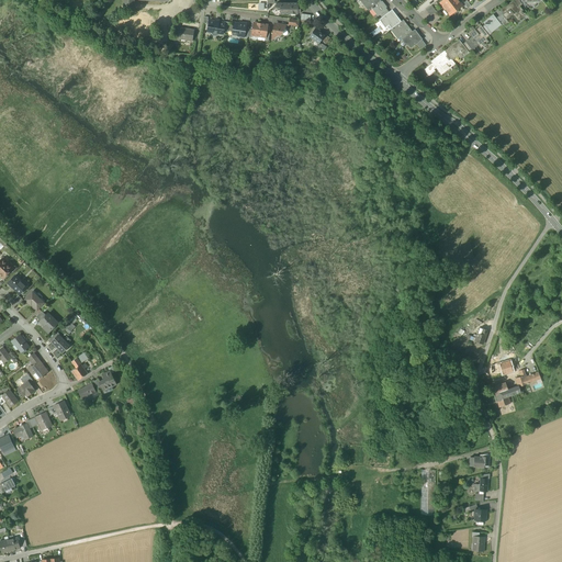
[(361,0),(364,3),(363,4),(368,10),(371,7),(378,1),(377,0),(361,0)]
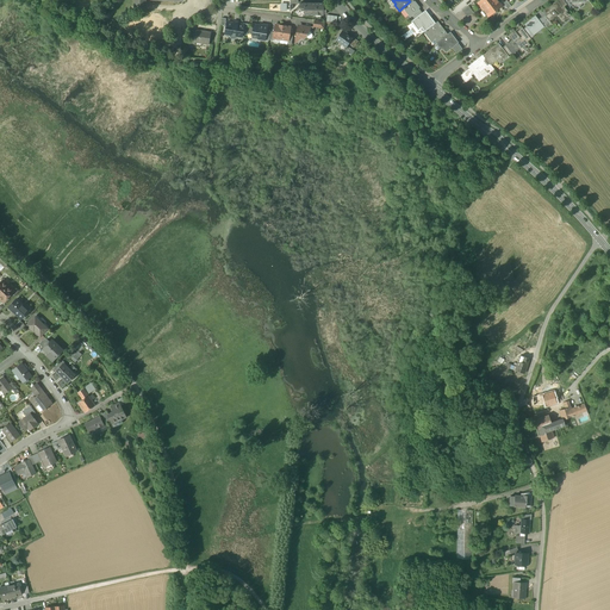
[(415,4),(412,0),(410,1),(403,7),(410,18),(412,16),(419,10),(418,8),(419,7),(416,4),(415,4)]
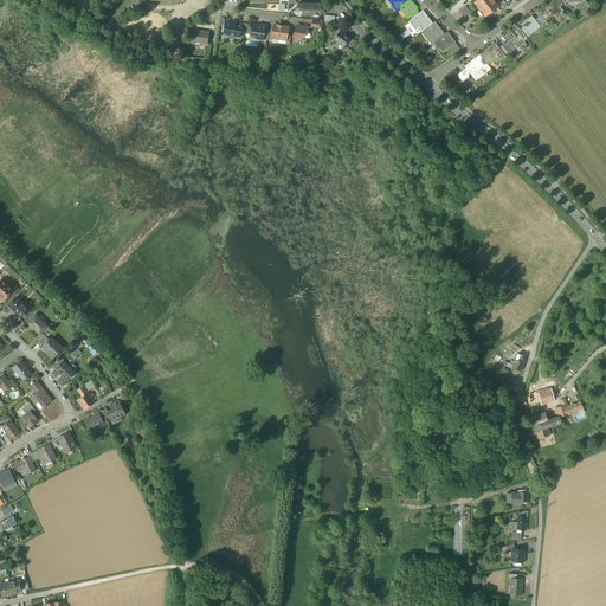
[(477,0),(475,2),(484,15),(497,6),(492,0),(477,0)]
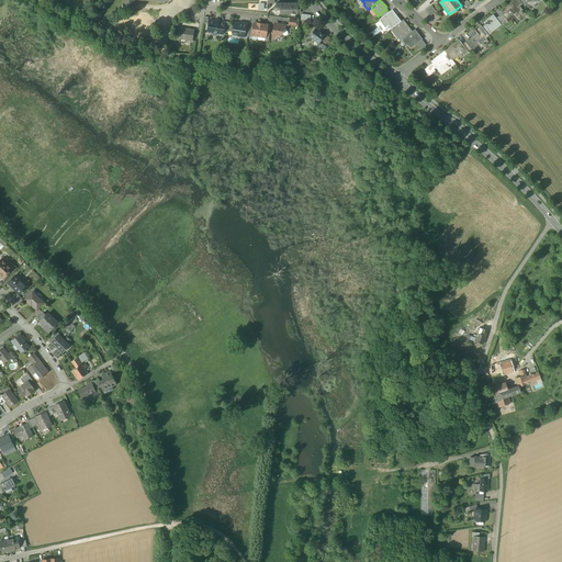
[(519,7),(523,4),(518,0),(514,0),(513,1),(514,2),(507,7),(507,6),(501,10),(503,13),(496,19),(494,15),(492,18),(491,17),(485,21),(486,23),(482,27),(489,36),(492,33),(491,33),(491,32),(499,24),(501,25),(506,21),(514,14),(518,20),(526,14),(519,7)]
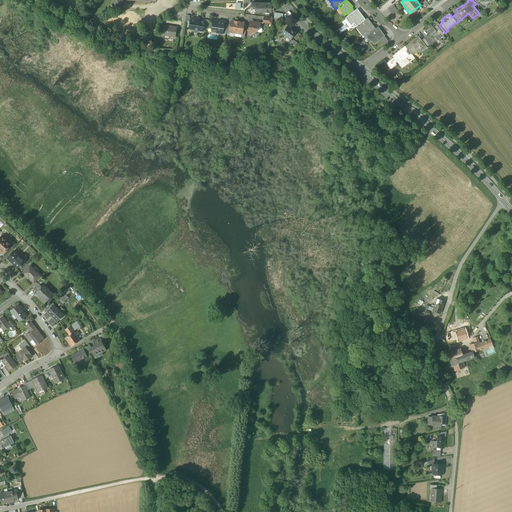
[(255,12),(271,12),(271,11),(273,11),(273,7),(271,7),(271,3),(270,2),(251,2),(251,8),(255,12)]
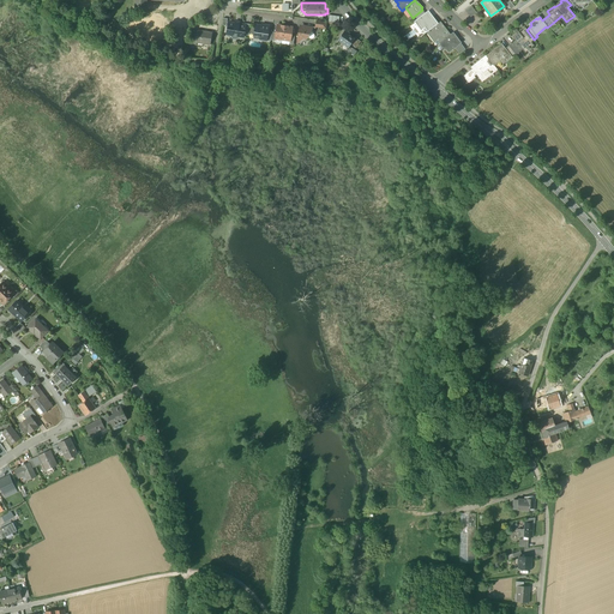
[(465,11),(470,17),(476,12),(471,6),(465,11)]
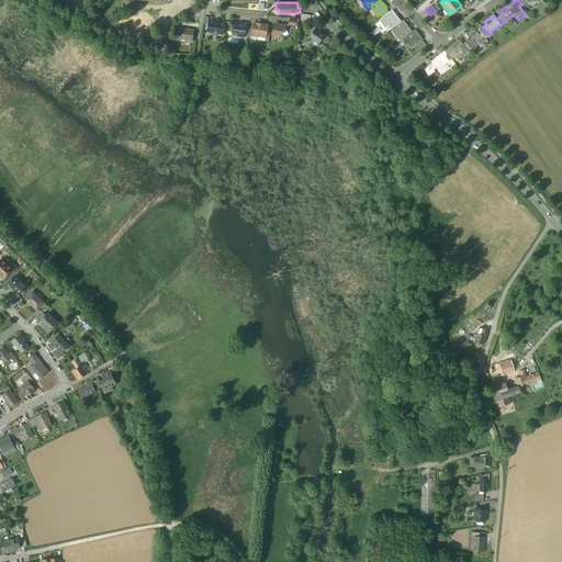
[(394,17),(390,11),(389,12),(384,15),(389,21),(394,17)]
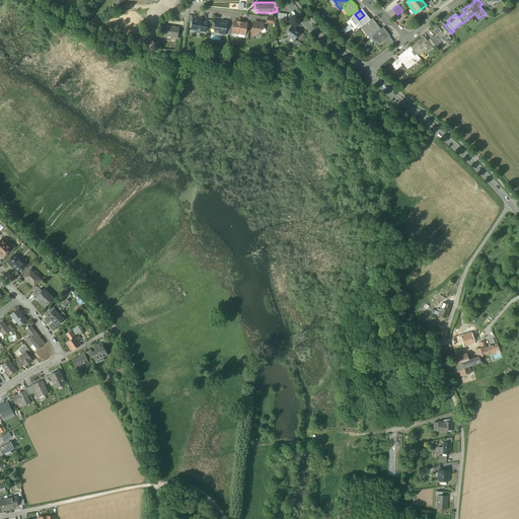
[(353,16),(351,17),(357,25),(359,23),(361,26),(370,19),(366,14),(364,15),(359,19),(355,14),(353,16)]
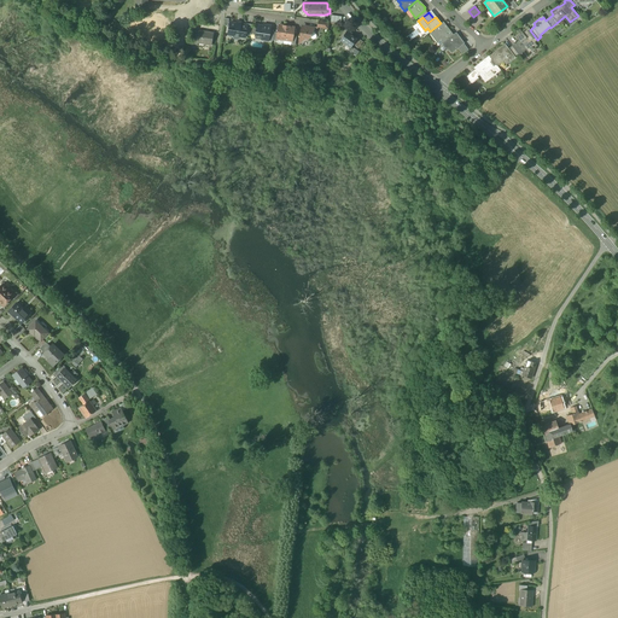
[(414,23),(425,36),(427,34),(425,30),(418,21),(414,23)]
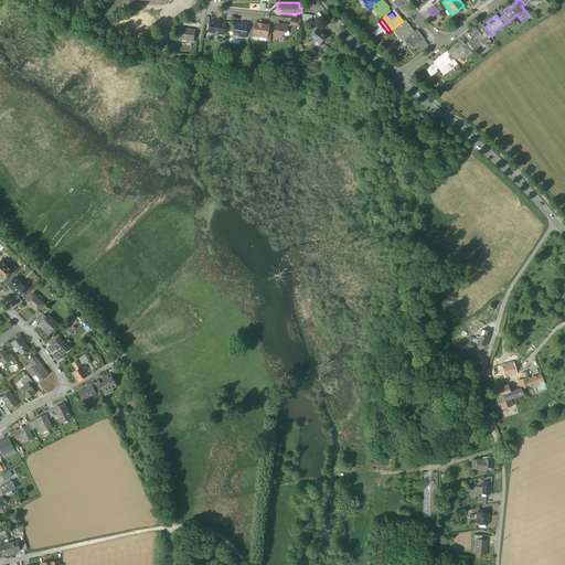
[(214,35),(217,35),(220,34),(220,33),(224,33),(224,31),(225,22),(221,22),(221,21),(215,20),(215,21),(210,20),(209,31),(212,32),(212,33),(214,35)]
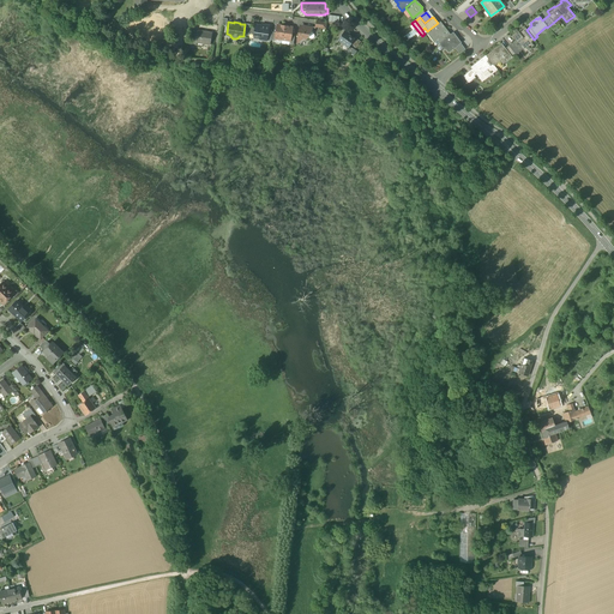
[(427,31),(435,41),(437,41),(447,31),(440,22),(438,23),(427,31)]
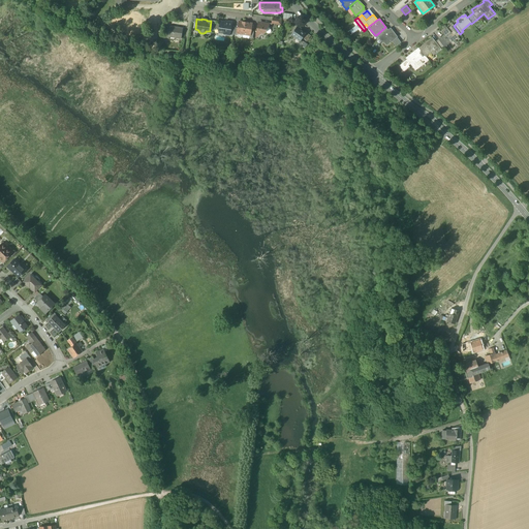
[(218,33),(229,34),(231,26),(231,22),(225,21),(225,22),(220,21),(219,24),(215,24),(214,28),(219,29),(218,33)]
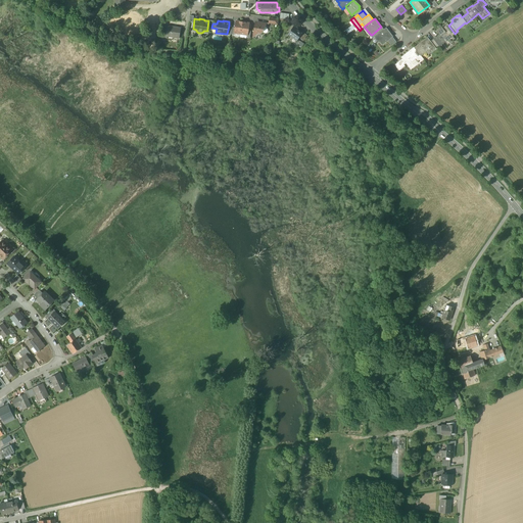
[(249,22),(242,21),(236,20),(235,28),(234,33),(240,34),(246,35),(247,35),(247,30),(249,22)]
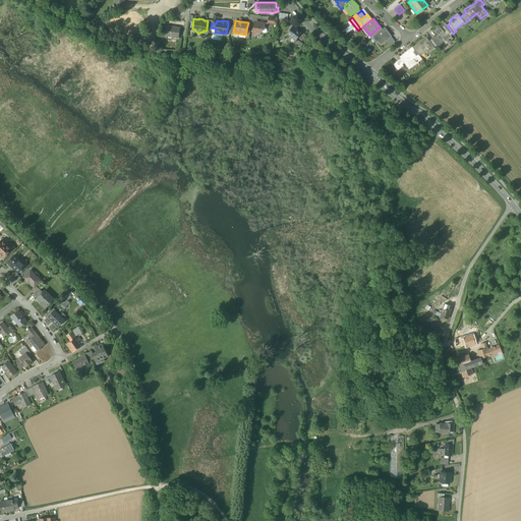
[(252,34),(254,35),(257,32),(258,33),(262,31),(262,29),(264,27),(265,23),(256,21),(254,23),(252,34)]
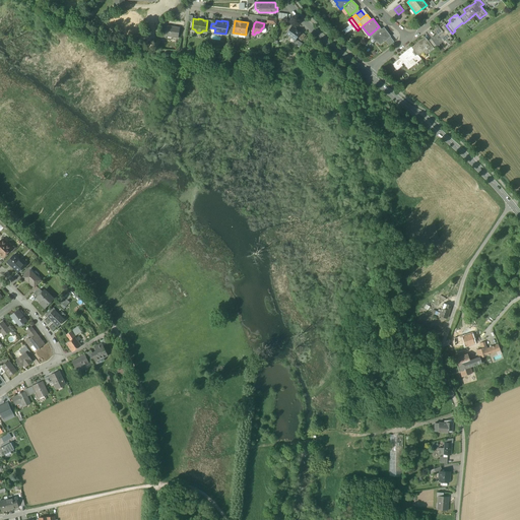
[(449,36),(452,34),(446,25),(445,24),(441,28),(439,26),(434,31),(436,35),(433,37),(438,44),(438,43),(442,41),(445,44),(452,39),(449,36)]
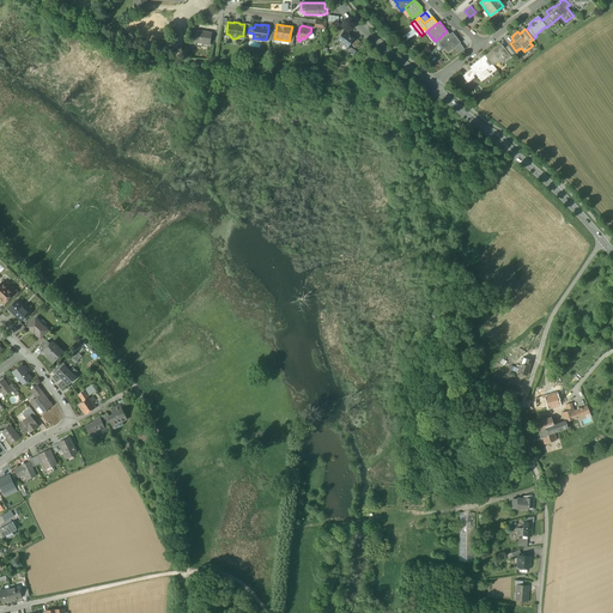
[(204,43),(210,44),(212,32),(198,30),(196,36),(195,41),(196,41),(205,43),(204,43)]
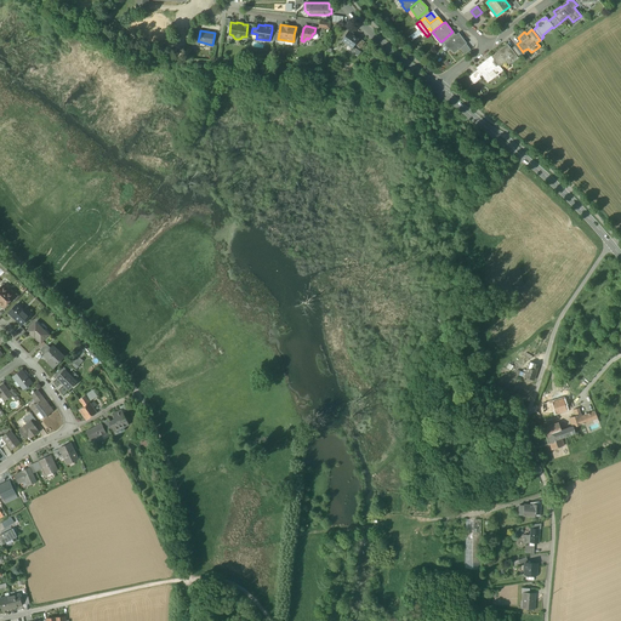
[(343,47),(349,52),(353,46),(358,39),(353,35),(354,34),(348,30),(342,40),(346,44),(343,47)]
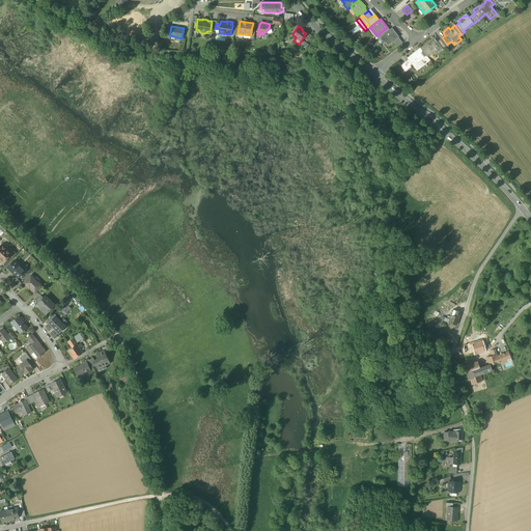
[(378,35),(380,37),(381,36),(389,30),(387,27),(378,35)]
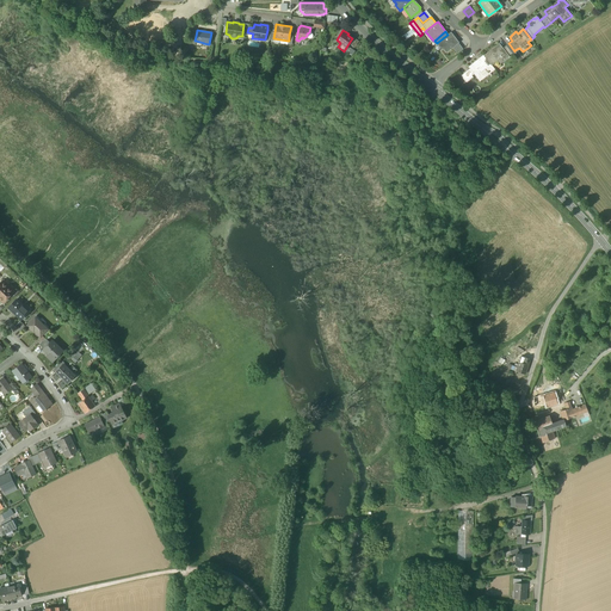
[(438,42),(446,51),(452,47),(458,43),(450,32),(448,35),(438,42)]
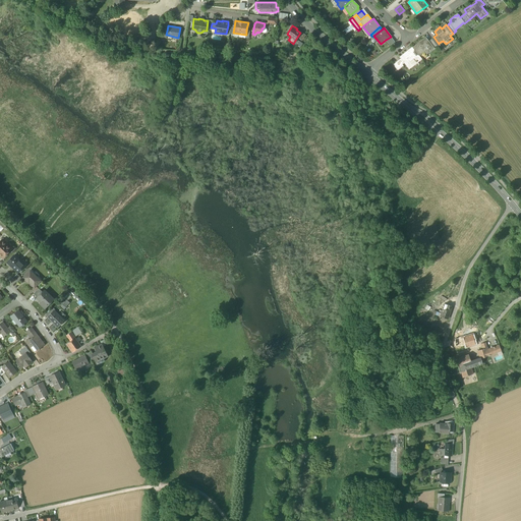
[(386,40),(390,45),(394,42),(391,37),(386,40)]
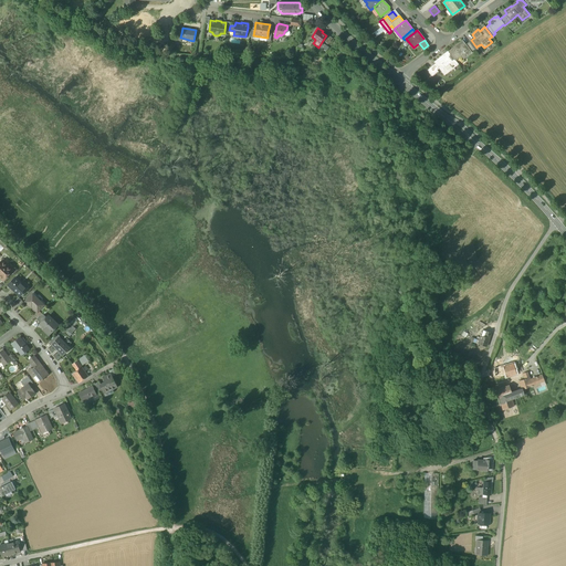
[(471,40),(469,42),(474,50),(475,50),(478,48),(477,46),(477,48),(471,40)]
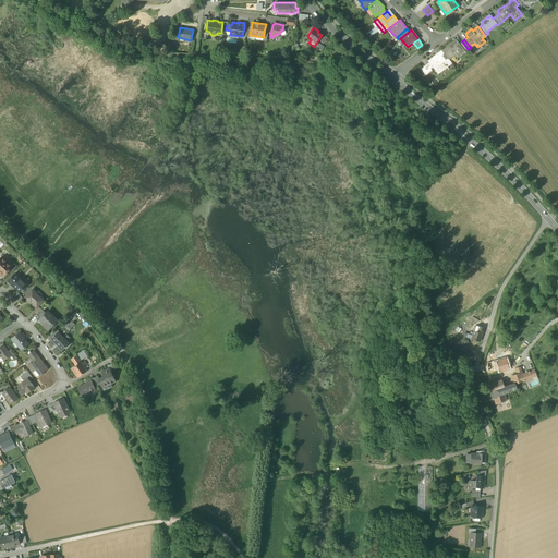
[(451,45),(448,47),(453,55),(457,52),(460,56),(465,51),(464,51),(459,44),(457,45),(457,44),(457,43),(457,41),(456,41),(453,41),(452,43),(451,44),(451,45)]
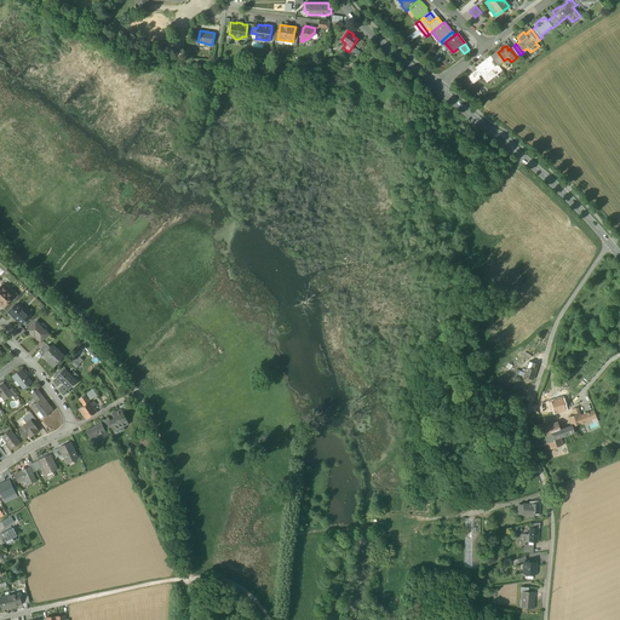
[(505,62),(504,61),(498,52),(497,51),(491,56),(492,57),(499,67),(505,62)]
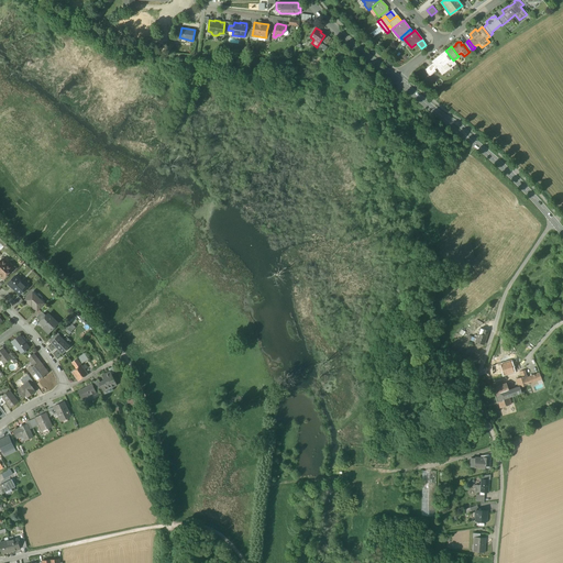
[(455,64),(453,61),(446,52),(442,55),(442,54),(432,62),(433,64),(437,68),(441,74),(445,70),(443,66),(446,64),(450,68),(455,64)]
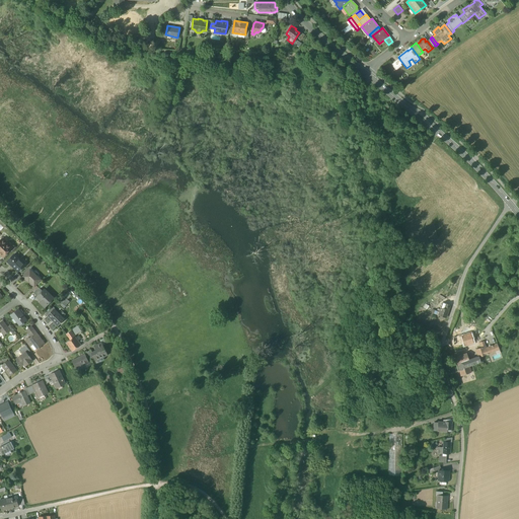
[(391,65),(395,70),(401,66),(400,64),(397,60),(391,65)]
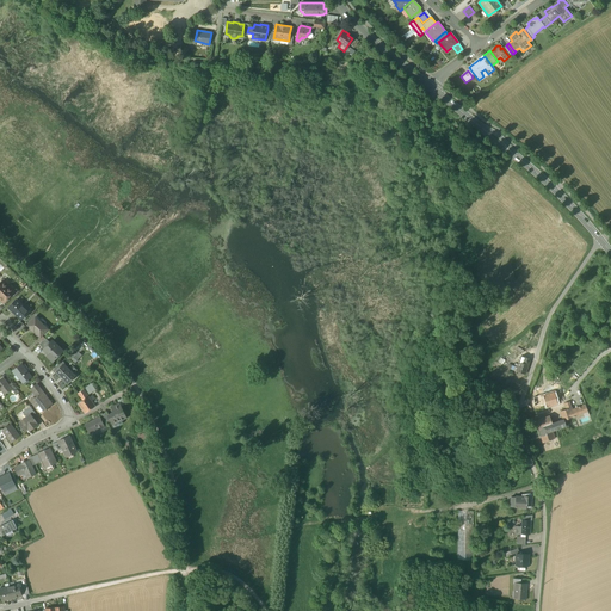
[(13,292),(7,287),(0,294),(0,297),(0,298),(0,300),(4,303),(13,292)]
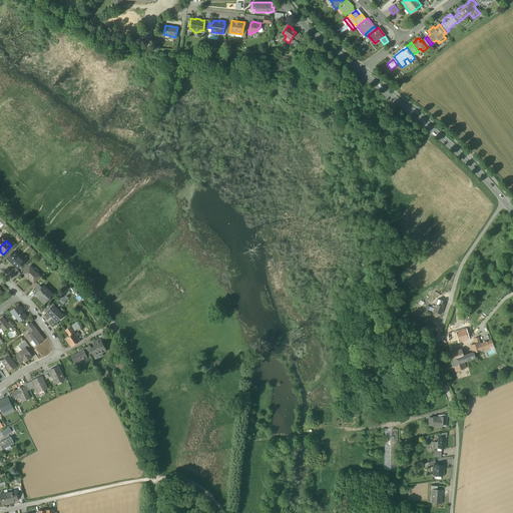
[(11,261),(18,269),(24,263),(13,251),(7,259),(10,262),(11,261)]
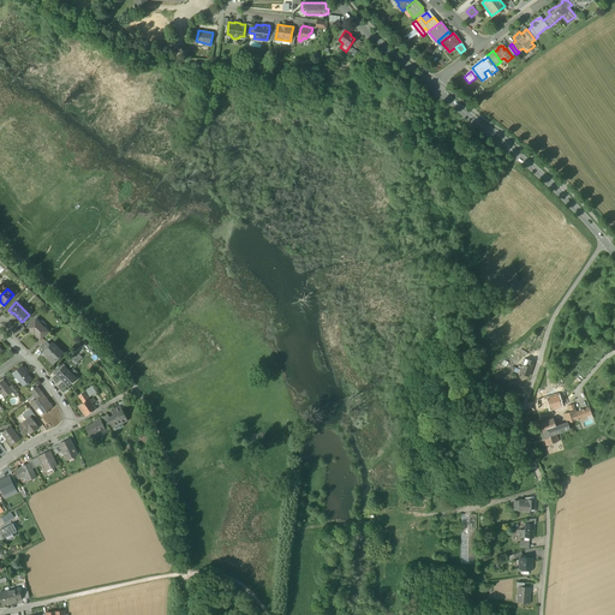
[(33,332),(41,339),(48,332),(35,321),(28,328),(33,333),(33,332)]
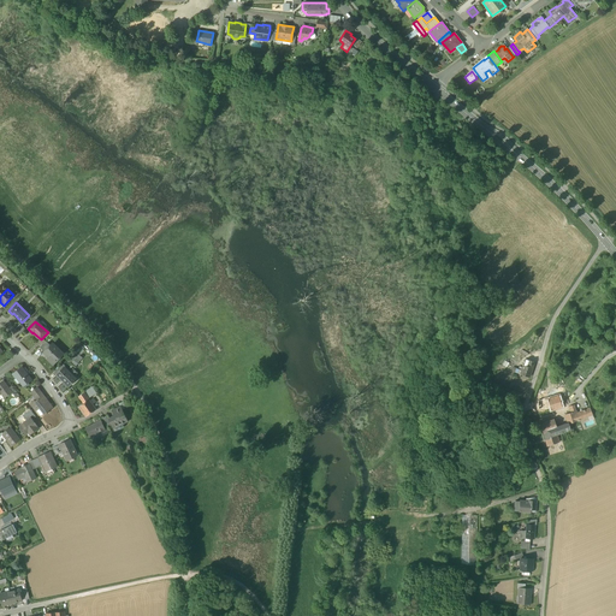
[(40,348),(45,353),(51,347),(46,342),(40,348)]
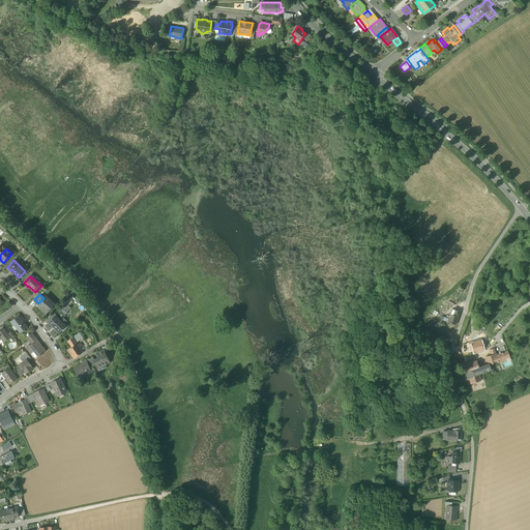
[(42,311),(46,314),(54,304),(51,301),(50,302),(45,297),(43,298),(38,303),(43,310),(42,311)]
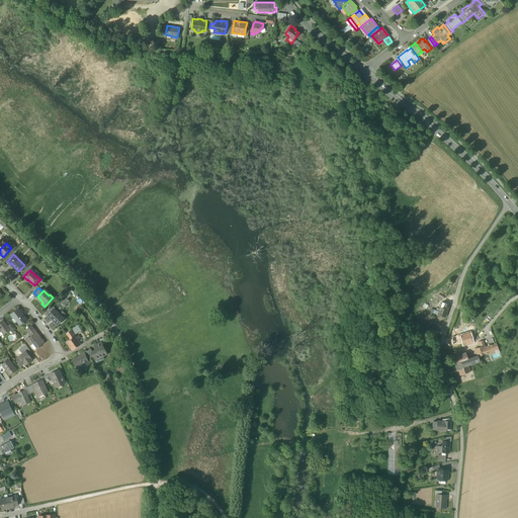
[(444,318),(447,310),(440,307),(438,312),(437,315),(444,318)]
